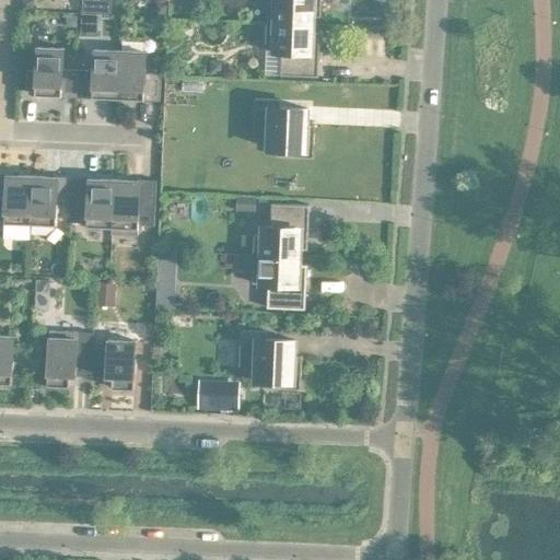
[(33,0),(21,0),(22,10),(34,10),(33,0)]
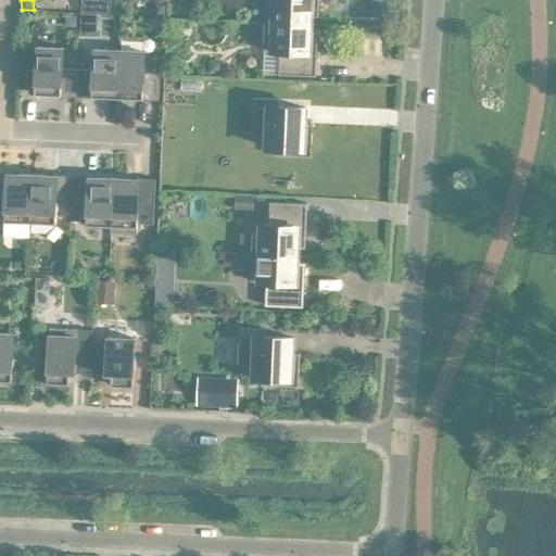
[(266,2),(265,23),(310,25),(311,16),(318,17),(318,0),(274,0),(274,3),(266,2)]
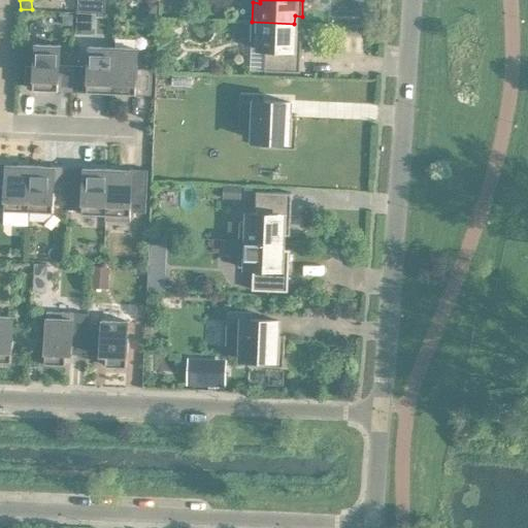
[(62,14),(62,26),(72,26),(72,14),(62,14)]
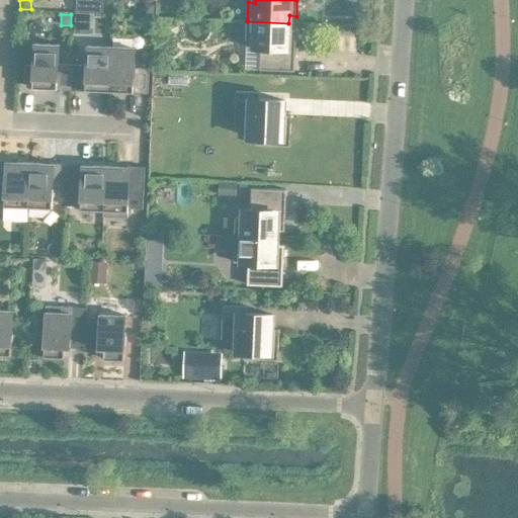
[(288,23),(247,21),(246,39),(245,70),(294,71),(294,56),(291,55),(292,50),(295,50),(295,30),(288,30),(288,23)]
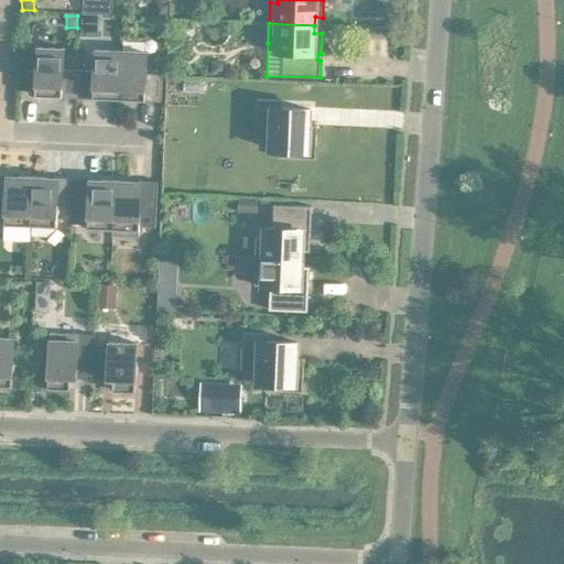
[(35,96),(77,98),(78,71),(63,69),(64,49),(38,47),(36,71),(28,71),(26,91),(35,91),(35,96)]
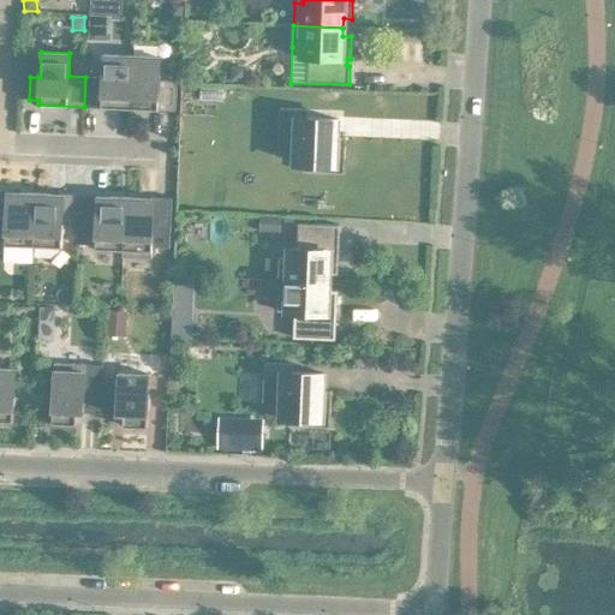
[(84,107),(130,108),(132,55),(103,54),(102,77),(85,77),(84,107)]
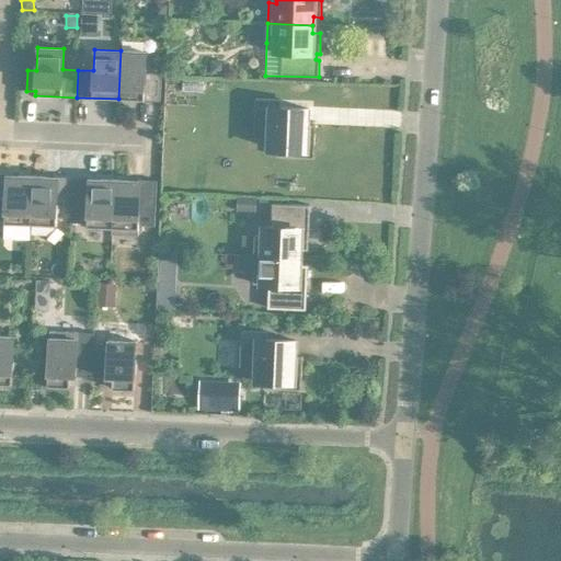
[(121,50),(118,99),(160,101),(161,73),(146,73),(146,52),(121,50)]
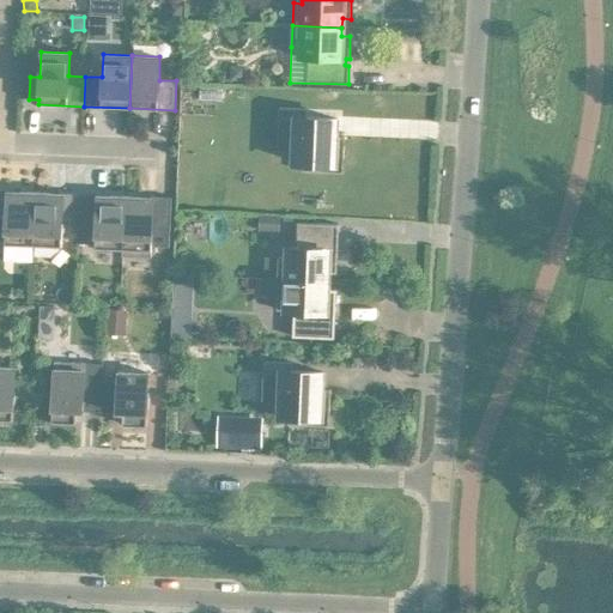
[(246,66),(231,66),(231,80),(246,80),(246,66)]
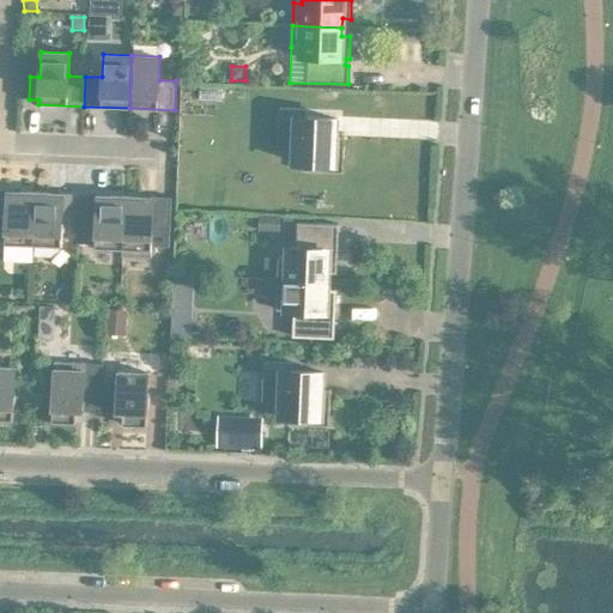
[(279,109),(277,151),(295,152),(293,163),(303,163),(302,171),(343,174),(345,137),(337,137),(337,120),(305,119),(307,109),(279,109)]
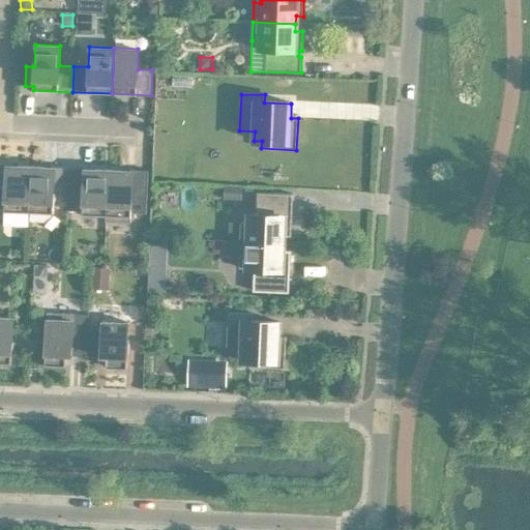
[(0,210),(29,212),(30,167),(0,165),(0,210)]
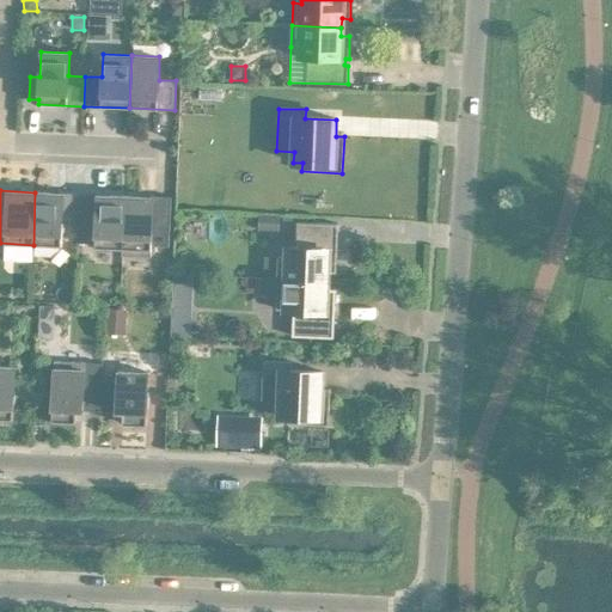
[(62,224),(79,224),(80,195),(35,193),(34,245),(61,246),(62,224)]
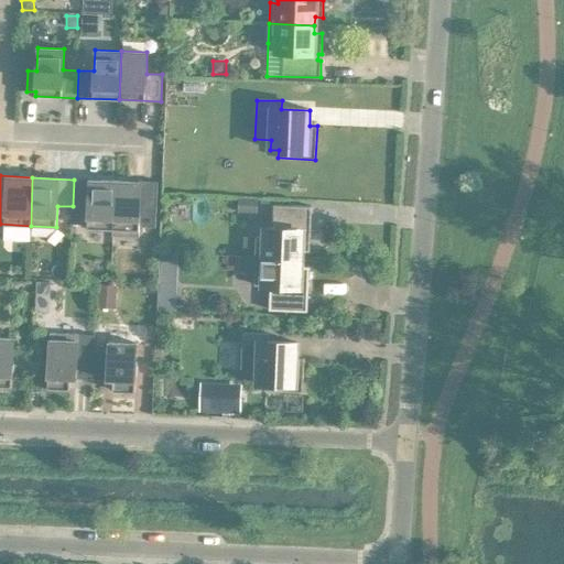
[(87,228),(114,229),(116,181),(74,180),(73,206),(72,224),(87,225),(87,228)]
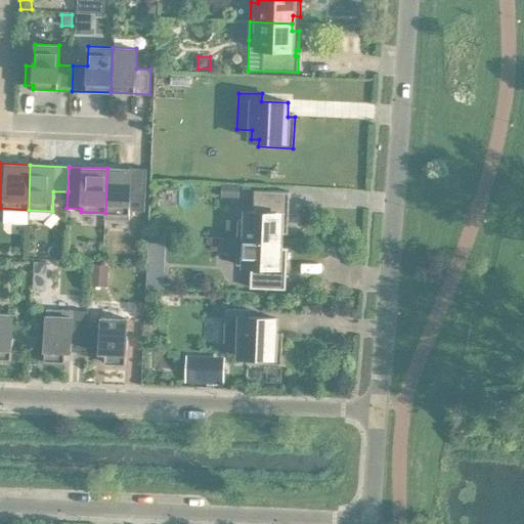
[(107,168),(105,213),(130,214),(144,215),(146,170),(107,168)]
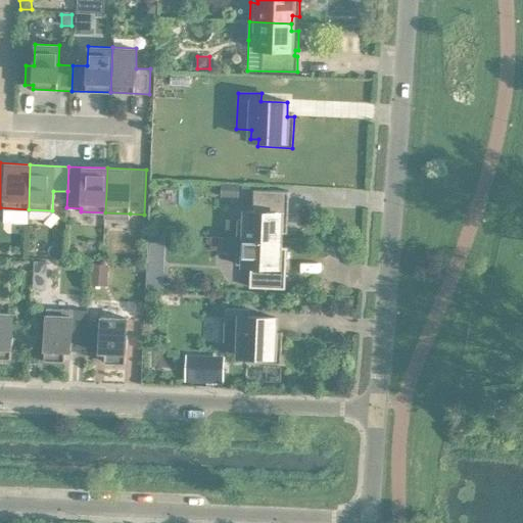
[(222,184),(222,196),(238,197),(238,185),(222,184)]
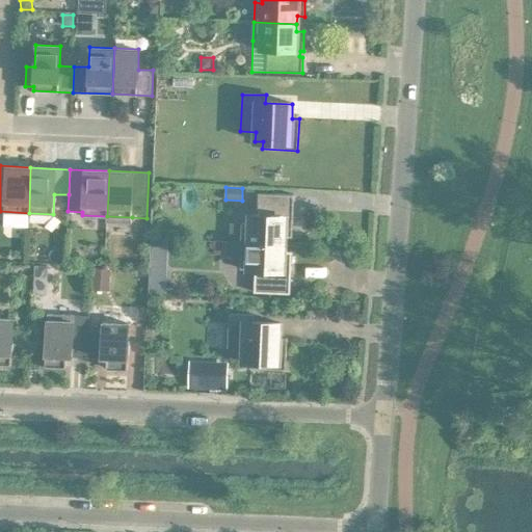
[(242,223),(241,242),(284,244),(285,237),(292,237),(293,217),(290,217),(290,211),(293,212),(294,195),(258,193),(257,216),(249,215),(249,223),(242,223)]
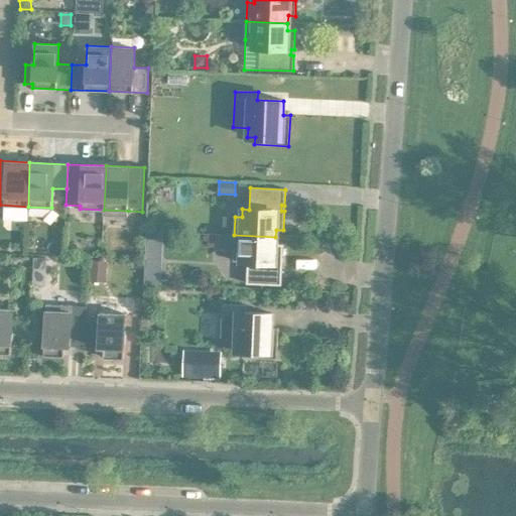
[(275,237),(234,235),(233,253),(240,254),(240,262),(247,262),(246,284),(281,285),(281,269),(278,269),(279,263),(282,263),(282,245),(275,244),(275,237)]
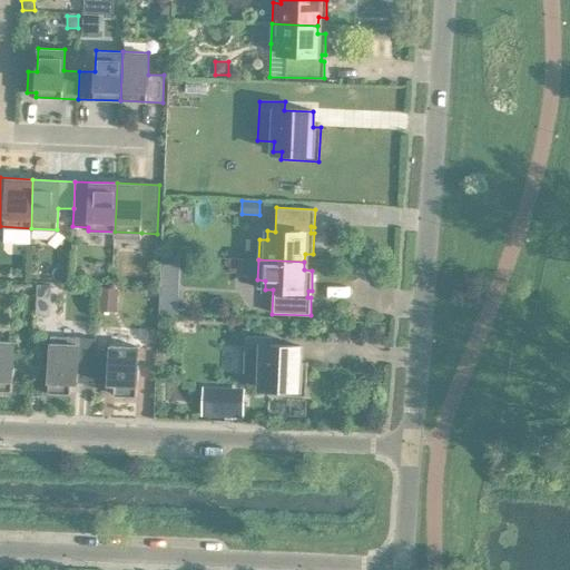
[(102,287),(101,311),(118,312),(119,288),(102,287)]
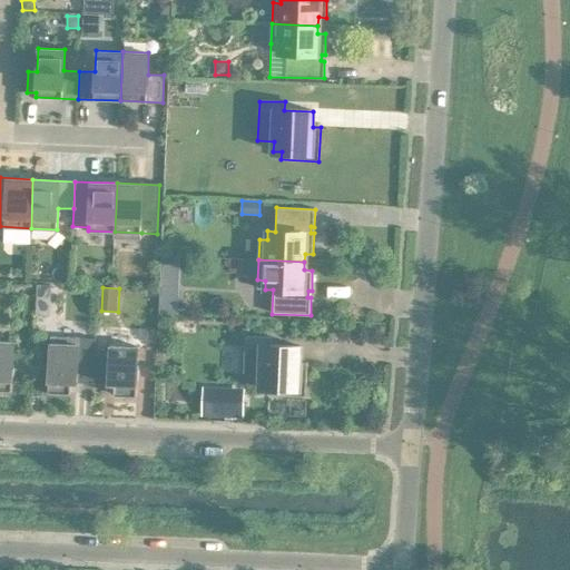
[(159,296),(159,312),(177,313),(178,297),(159,296)]
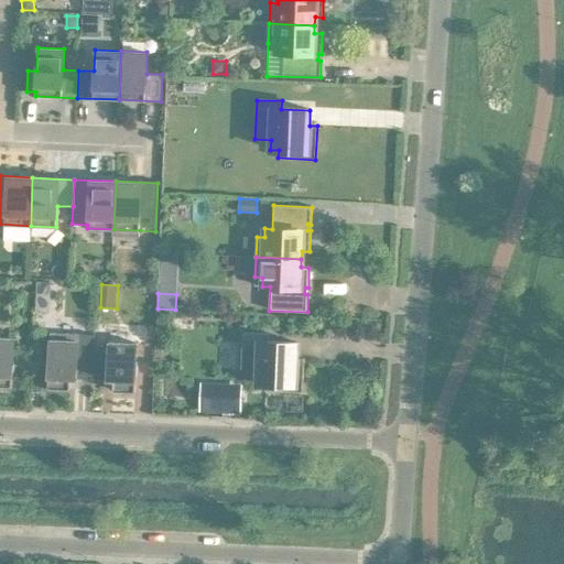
[(71,377),(91,378),(93,351),(94,335),(50,333),(47,388),(69,389),(71,377)]
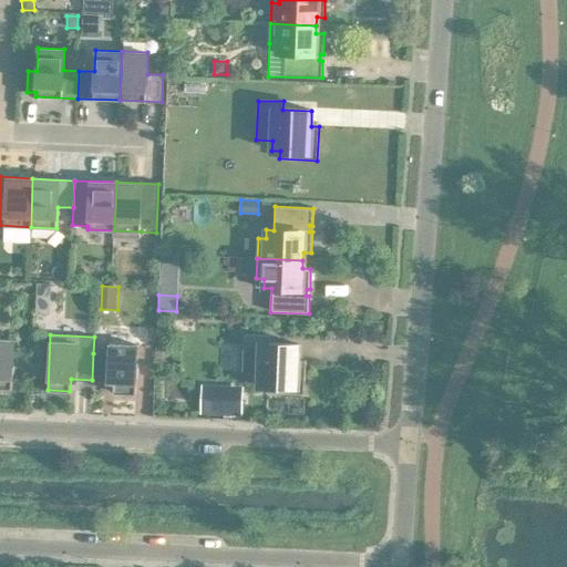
[(245,334),(243,374),(259,374),(258,384),(267,385),(266,393),(305,394),(306,361),(298,361),(298,344),(270,343),(270,336),(245,334)]
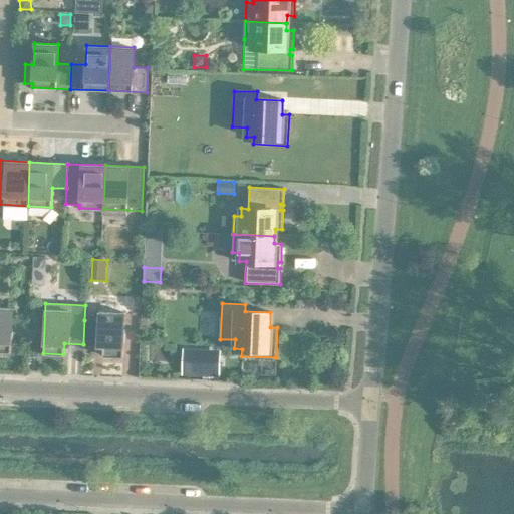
[(0,351),(11,352),(13,308),(0,307),(0,351)]
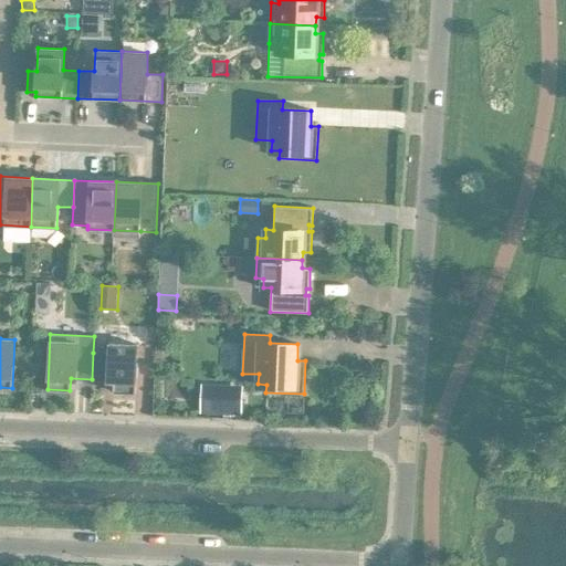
[(93,353),(92,379),(114,380),(113,392),(136,394),(137,345),(109,344),(108,354),(93,353)]
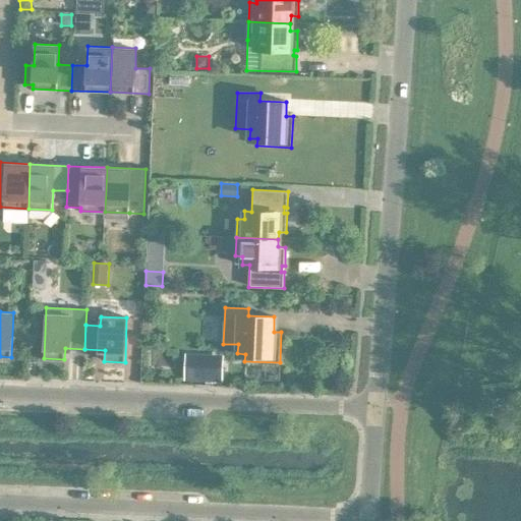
[(207,359),(185,358),(185,379),(206,380),(207,359)]
